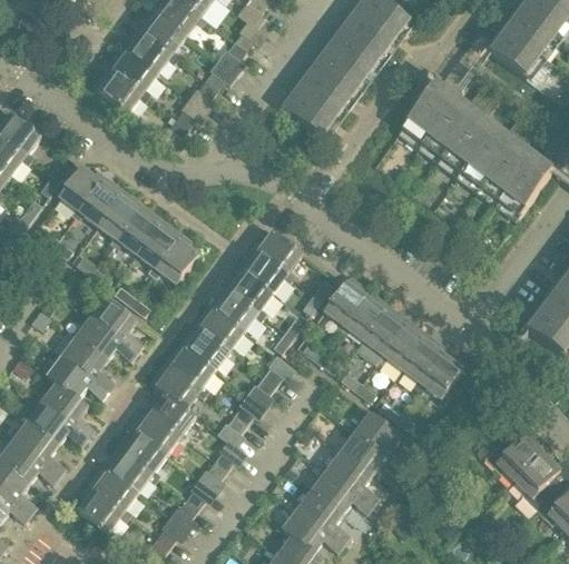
[(202,27),(205,22),(175,0),(157,0),(150,10),(185,37),(196,22),(202,27)]
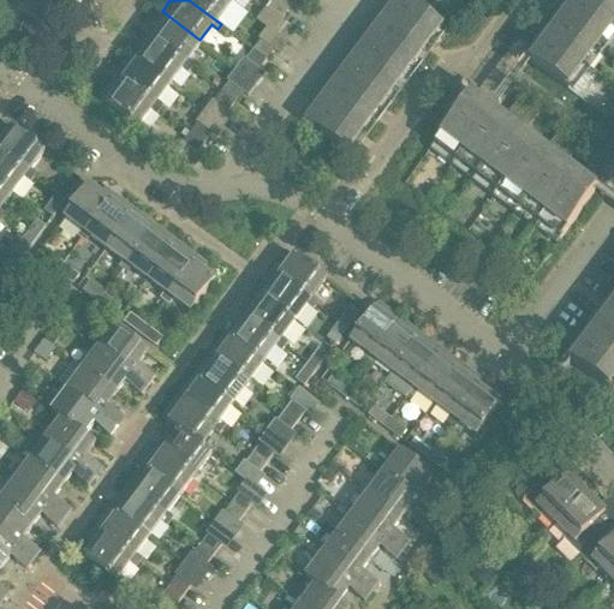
[(189,0),(221,24),(221,23),(226,27),(243,5),(237,0),(189,0)]
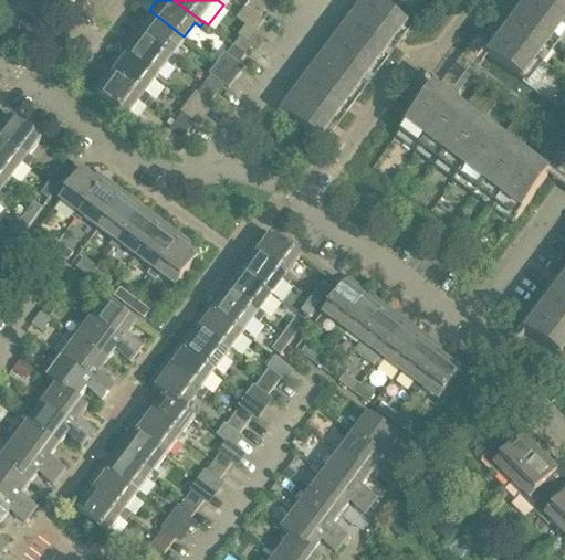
[(248,0),(244,4),(258,14),(264,4),(258,0),(248,0)]
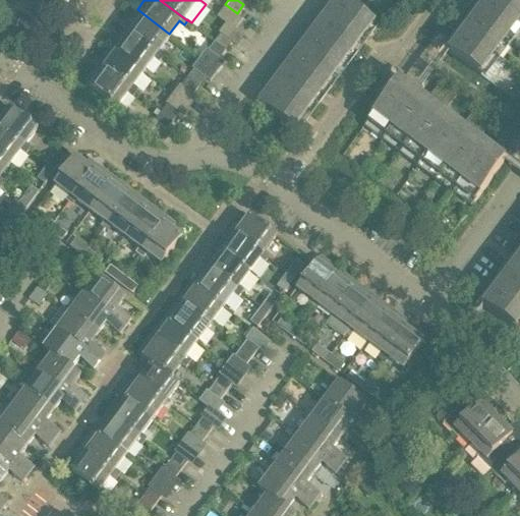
[(349,31),(362,40),(377,21),(347,0),(333,0),(325,11),(338,21),(339,20),(350,30),(349,31)]
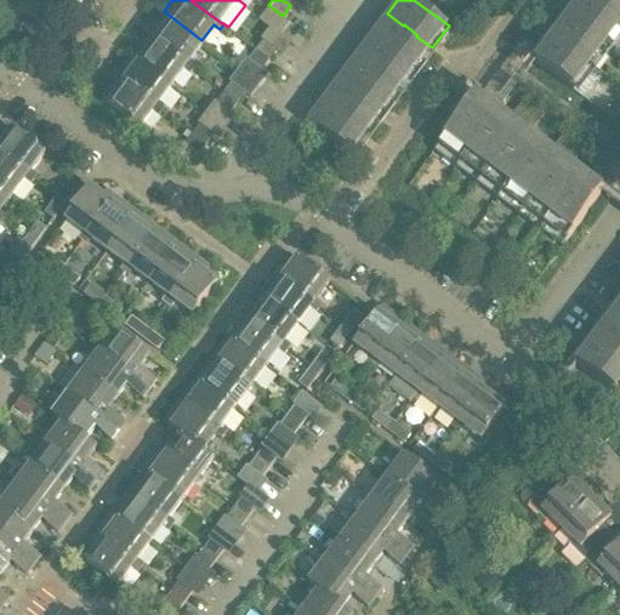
[(578,0),(534,60),(573,87),(619,23),(619,0),(578,0)]
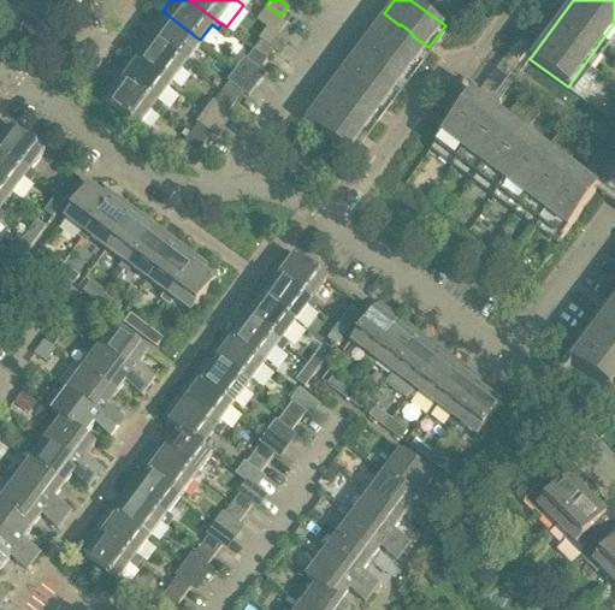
[(544,17),(551,7),(542,0),(537,0),(531,7),(544,17)]
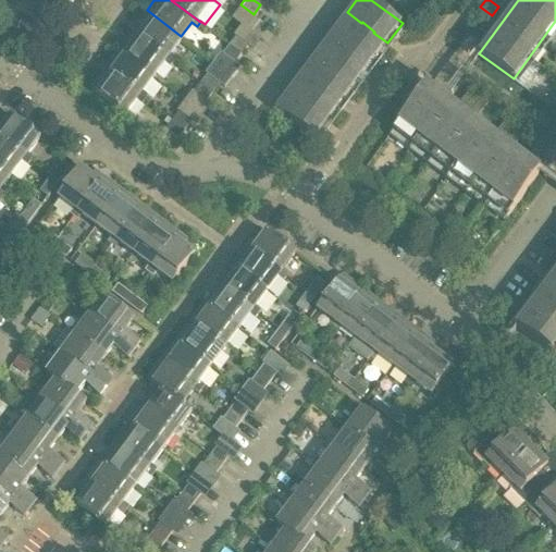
[(170,51),(181,36),(147,10),(132,29),(172,59),(174,56),(170,51)]
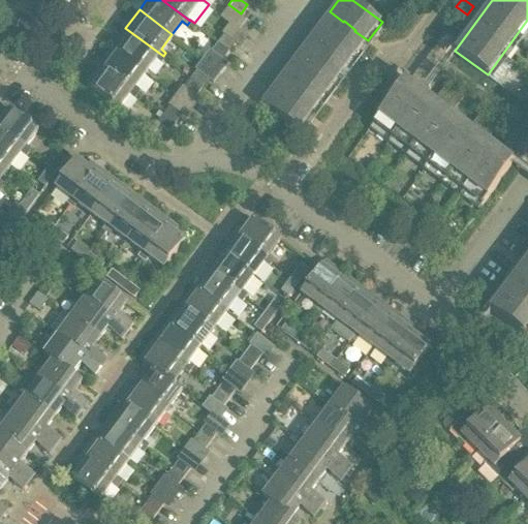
[(354,59),(368,40),(354,31),(355,30),(344,21),(343,22),(330,11),(315,30),(354,59)]
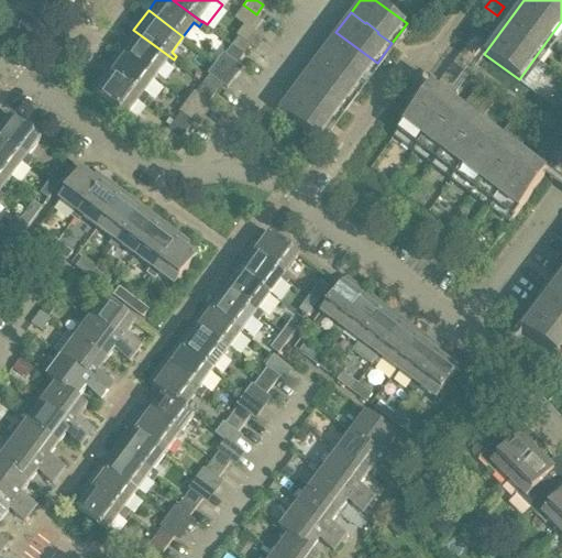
[(171,64),(174,59),(133,30),(120,48),(154,75),(165,59),(171,64)]
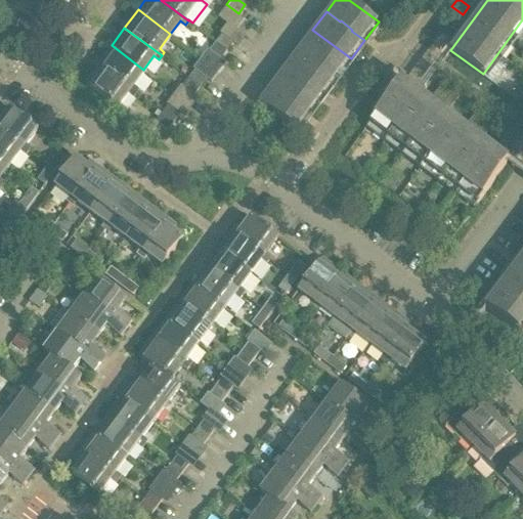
[(435,37),(432,40),(435,43),(438,45),(439,46),(442,42),(445,39),(448,34),(444,31),(441,28),(438,33),(435,37)]
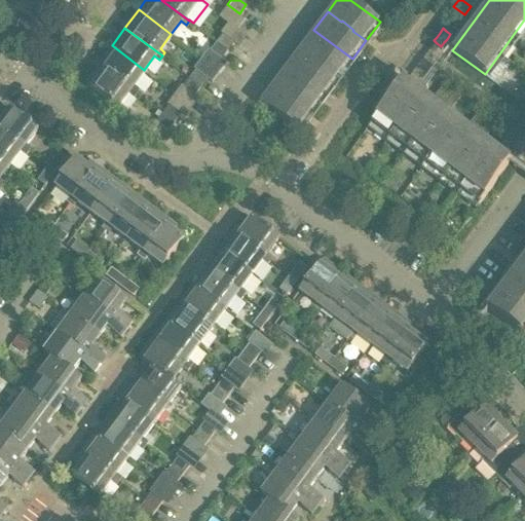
[(339,76),(352,59),(313,30),(301,47),(314,58),(315,57),(327,65),(326,66),(339,76)]
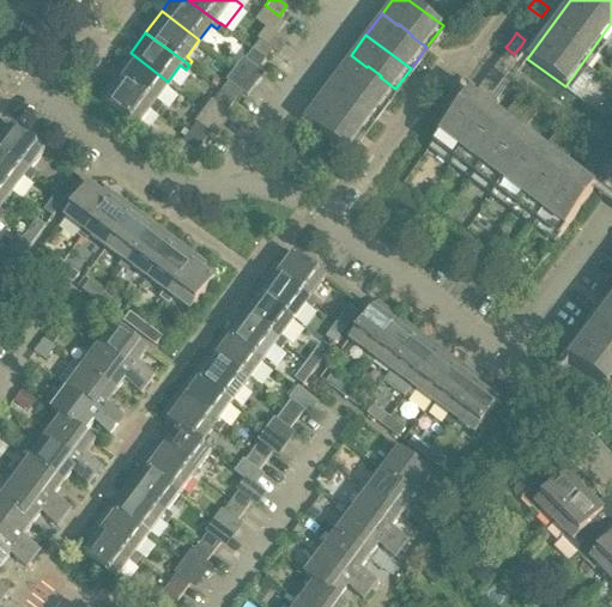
[(259,36),(250,47),(265,58),(272,48),(272,46),(259,36)]
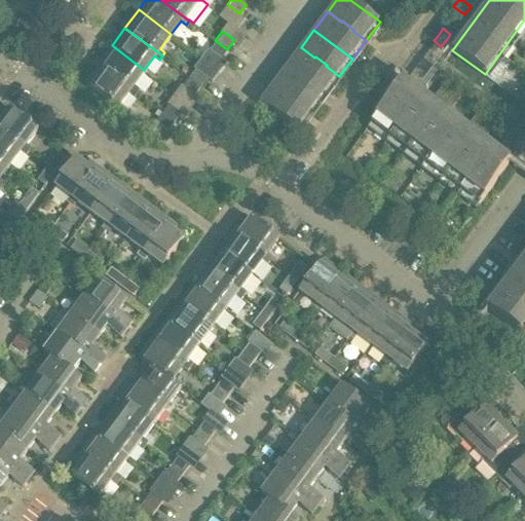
[(221,57),(227,49),(215,40),(210,47),(221,57)]
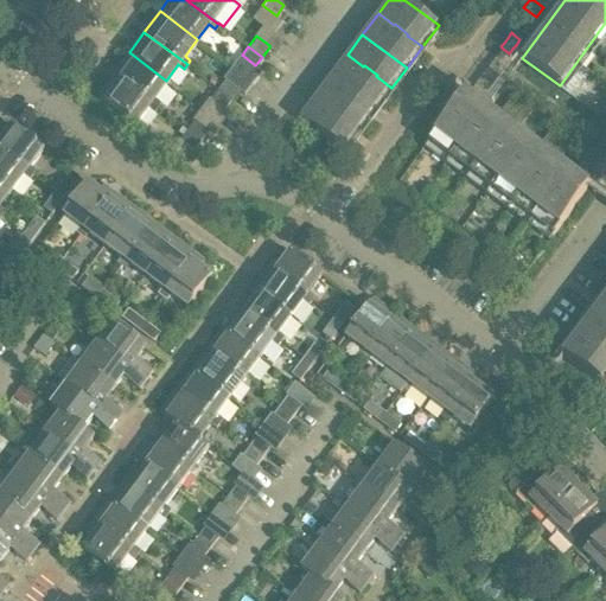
[(154,96),(166,81),(129,52),(114,72),(157,104),(159,101),(154,96)]
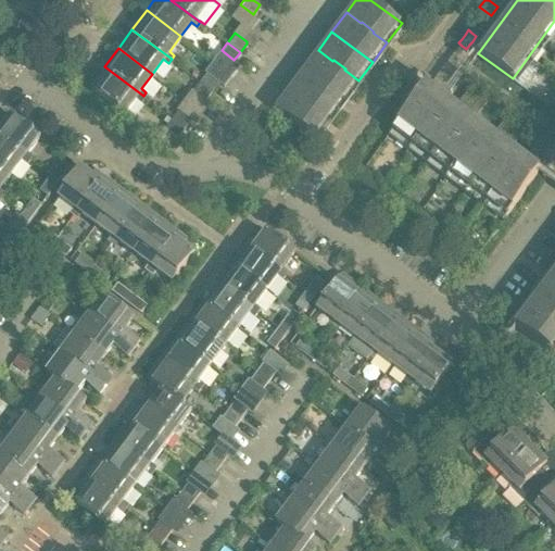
[(219,48),(211,59),(226,71),(230,74),(238,64),(234,60),(222,50),(219,48)]
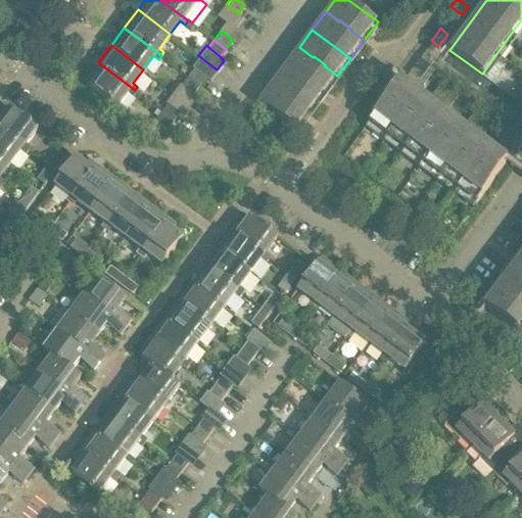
[(324,93),(337,76),(324,65),(325,64),(314,56),(313,57),(299,47),(286,64),(324,93)]
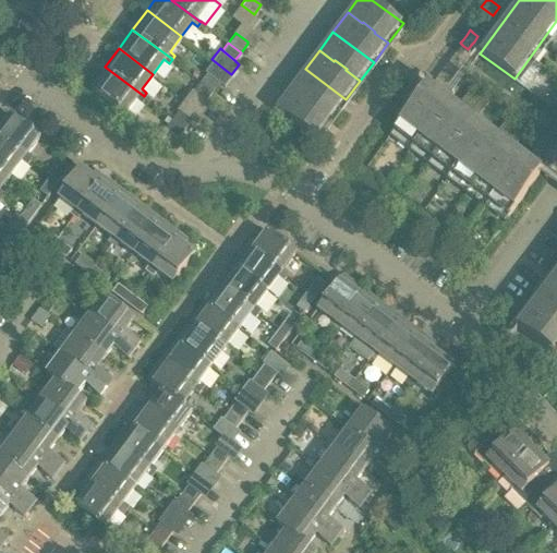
[(212,59),(205,69),(207,71),(219,80),(223,84),(231,74),(227,71),(212,59)]
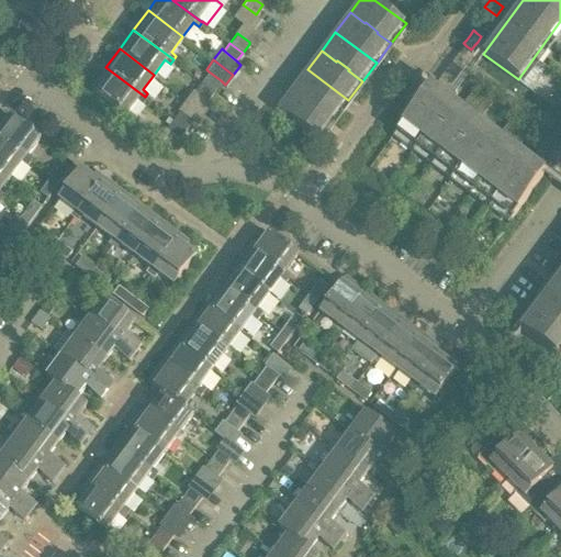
[(105,67),(90,87),(125,113),(136,98),(142,102),(145,97),(105,67)]
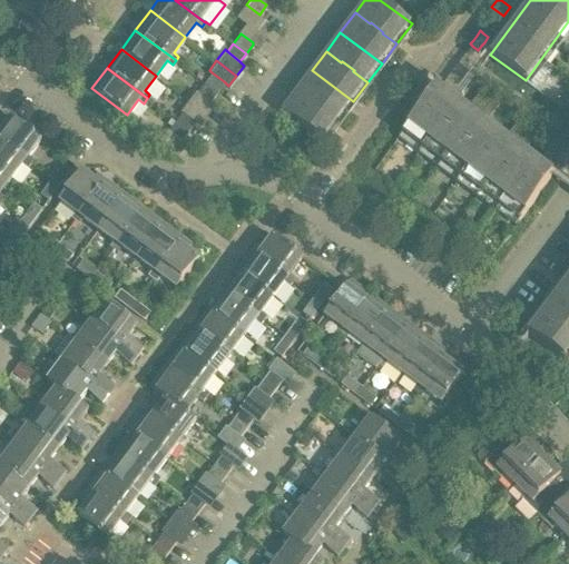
[(339,120),(353,101),(312,70),(296,89),(312,100),(311,101),(324,110),(324,109),(339,120)]
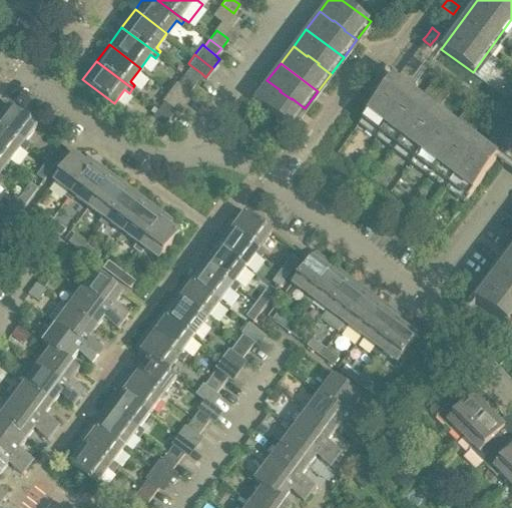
[(190,65),(184,73),(195,81),(201,73),(190,65)]
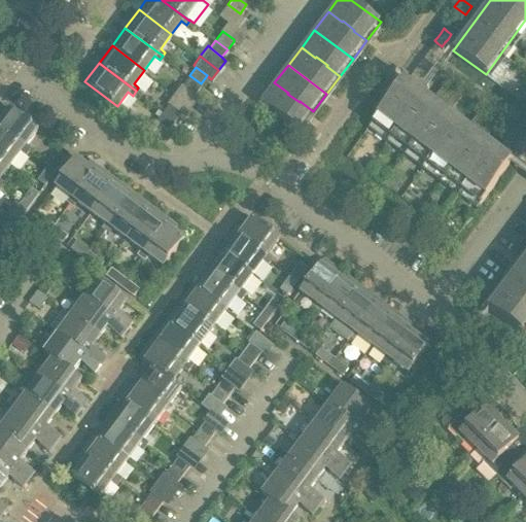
[(378,95),(371,104),(379,110),(372,120),(479,202),(494,182),(495,181),(499,175),(511,161),(402,80),(407,74),(397,68),(378,95)]
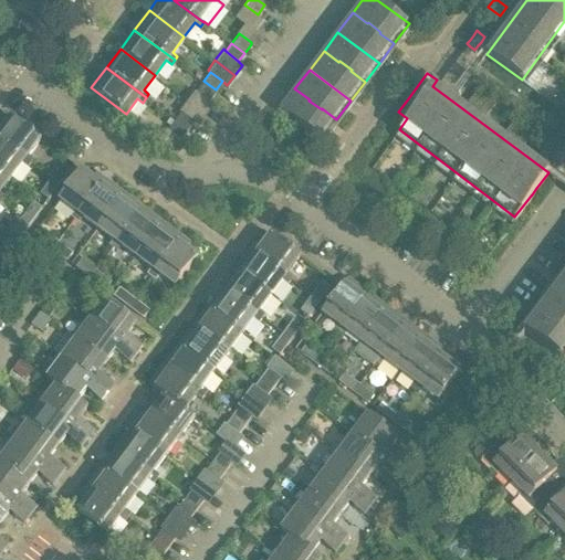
[(216,90),(203,81),(196,91),(208,99),(209,99),(216,90)]
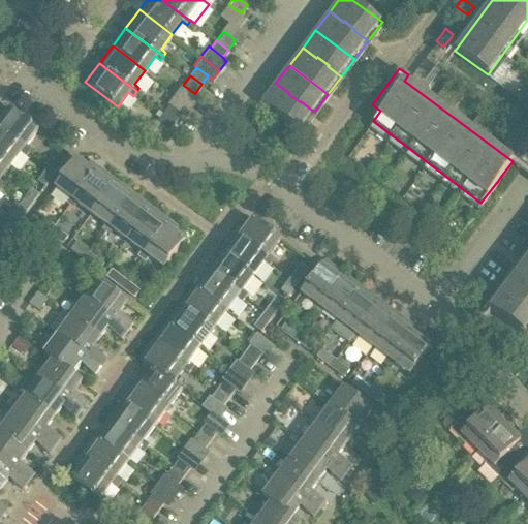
[(442,97),(452,85),(445,81),(436,93),(442,97)]
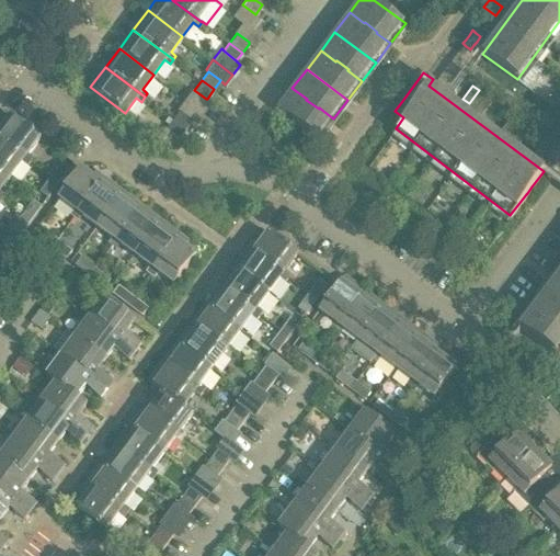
[(319,138),(333,118),(319,108),(319,109),(306,100),(307,99),(292,88),(277,108),(319,138)]
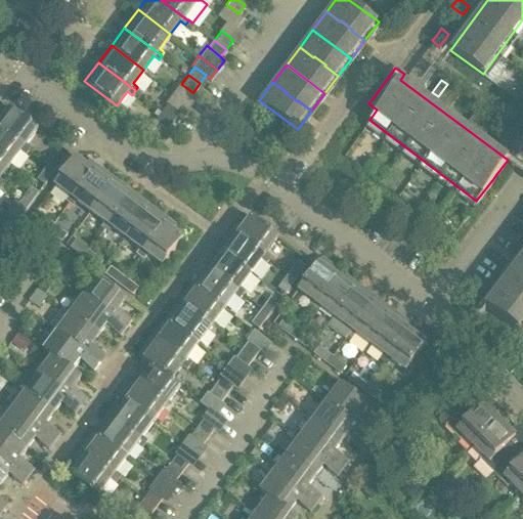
[(443,100),(452,88),(447,84),(438,96),(443,100)]
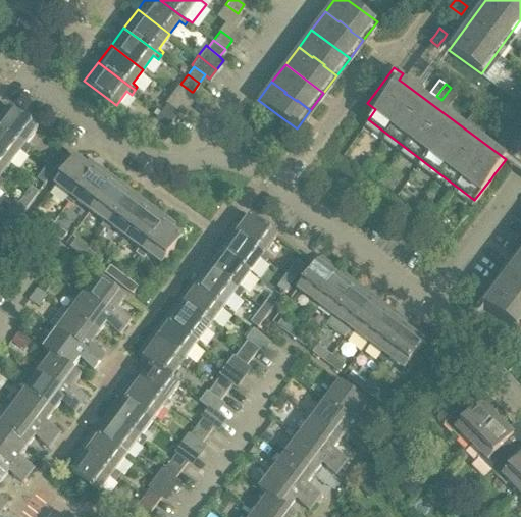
[(451,88),(441,100),(447,104),(456,92),(451,88)]
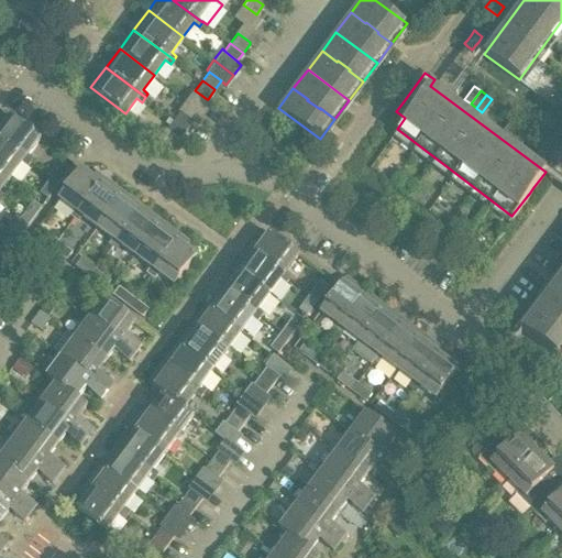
[(180,109),(174,119),(186,129),(193,119),(194,119),(180,109)]
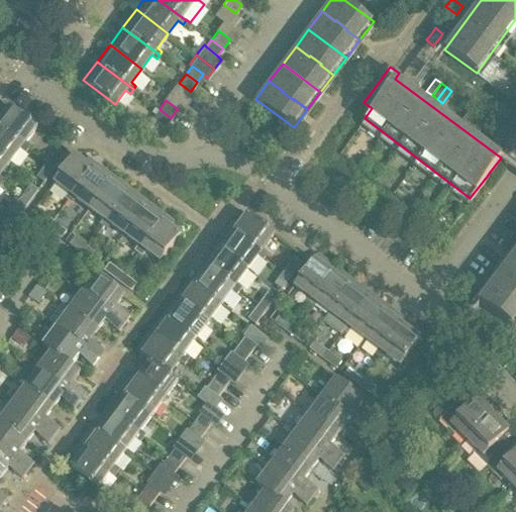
[(0,126),(26,145),(29,142),(25,138),(36,124),(9,104),(2,114),(0,113),(0,126)]
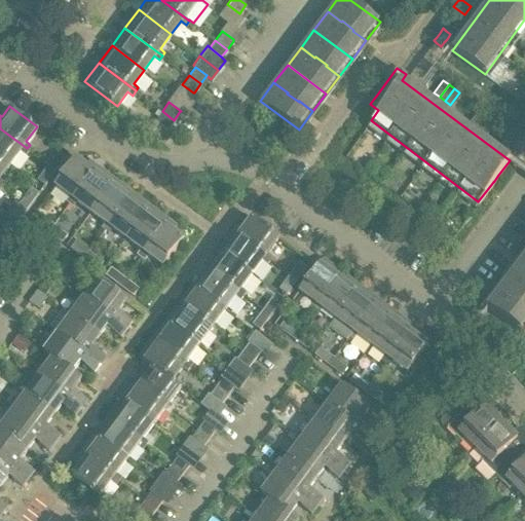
[(476,123),(484,111),(479,107),(471,119),(476,123)]
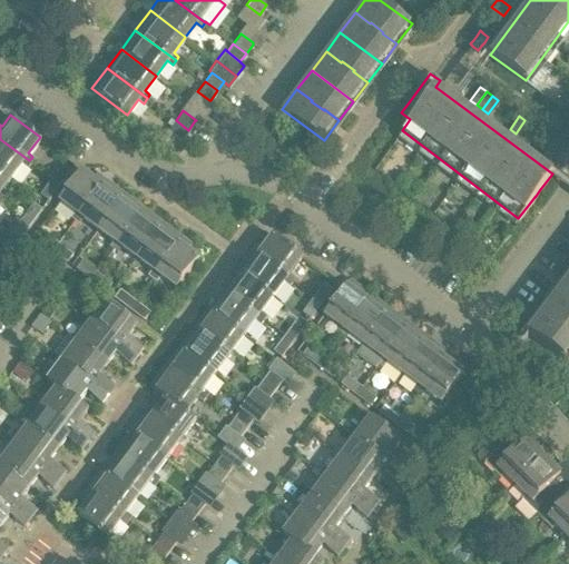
[(176,120),(168,129),(182,139),(183,138),(188,130),(176,120)]
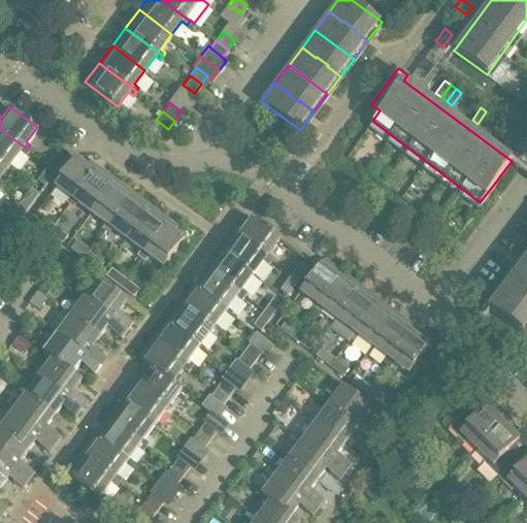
[(486,111),(478,124),(483,128),(492,116),(486,111)]
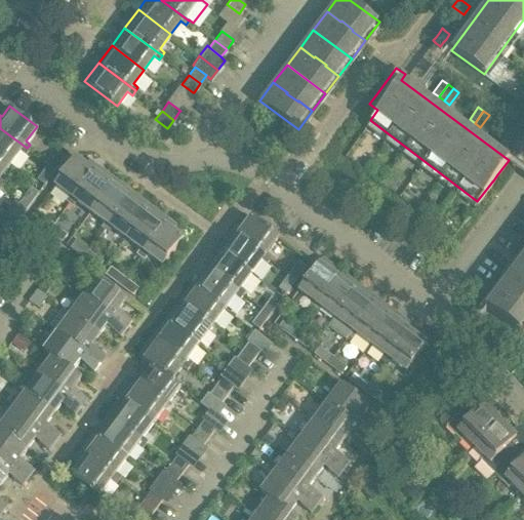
[(489,115),(480,127),(485,131),(494,119),(489,115)]
